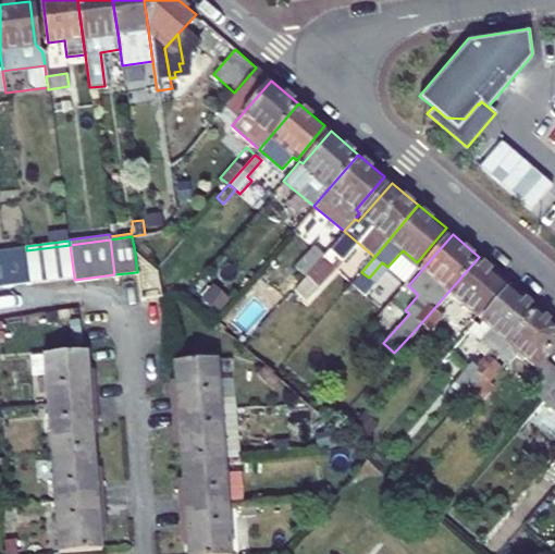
[(74,277),(70,245),(26,250),(31,282),(74,277)]
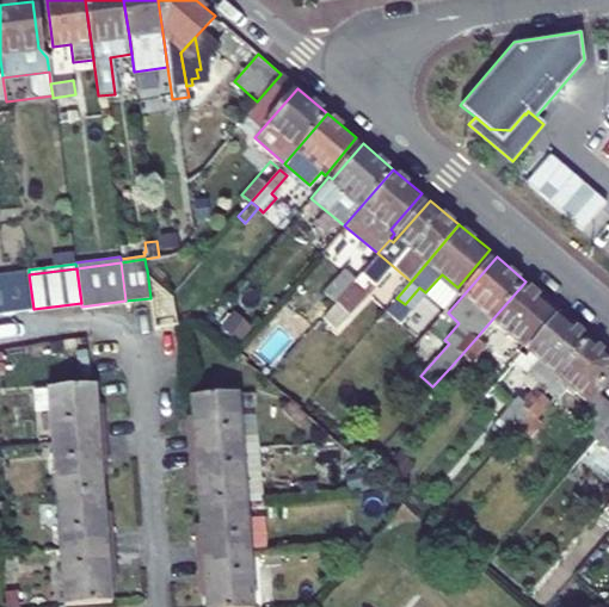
[(343,268),(324,291),(336,301),(356,278),(343,268)]
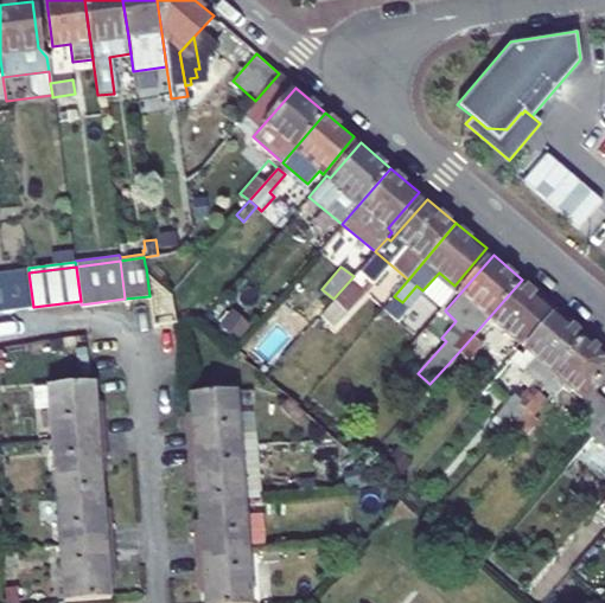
[(7,310),(33,307),(29,273),(2,276),(7,310)]
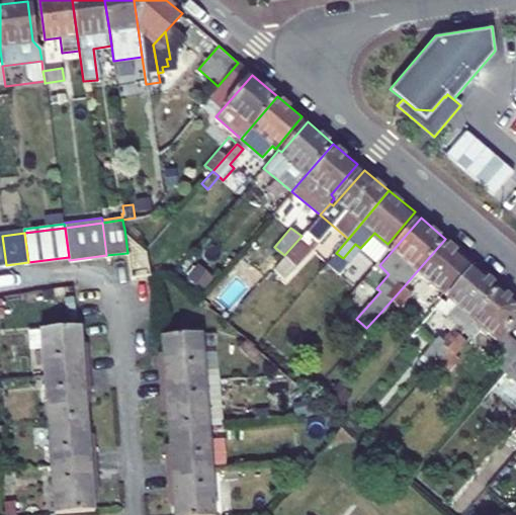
[(273,268),(284,278),(313,245),(302,236),(284,255),(273,268)]
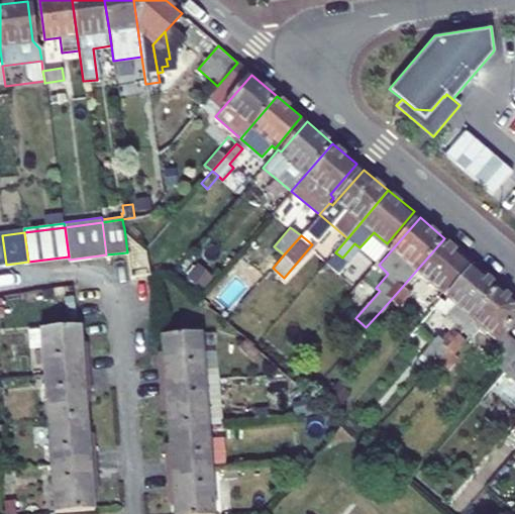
[(432,300),(442,290),(443,290),(470,260),(444,238),(408,280),(432,300)]
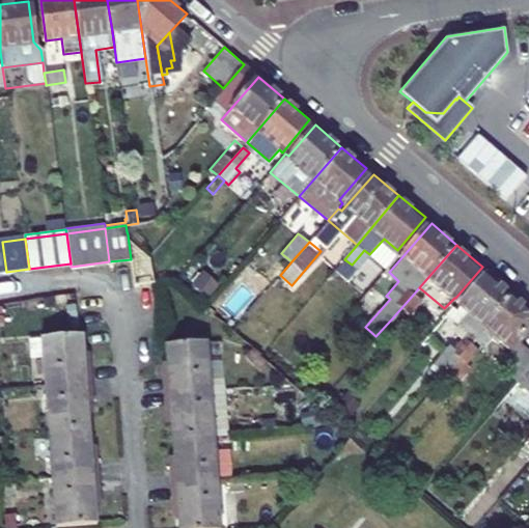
[(447,370),(472,342),(475,338),(513,294),(488,272),(456,308),(453,306),(446,313),(458,323),(468,331),(462,338),(454,346),(451,343),(428,370),(439,380),(447,370)]
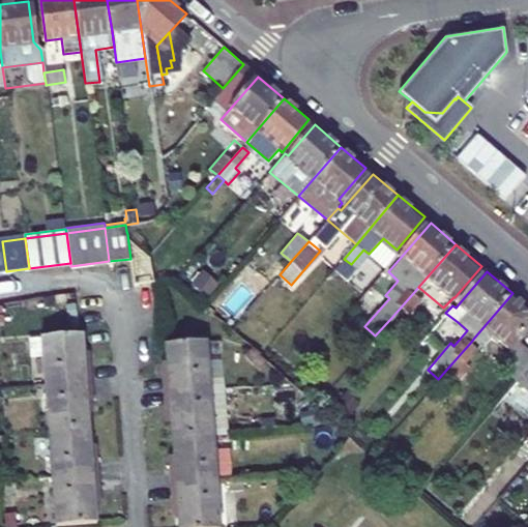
[(389,320),(398,326),(420,299),(413,293),(389,320)]
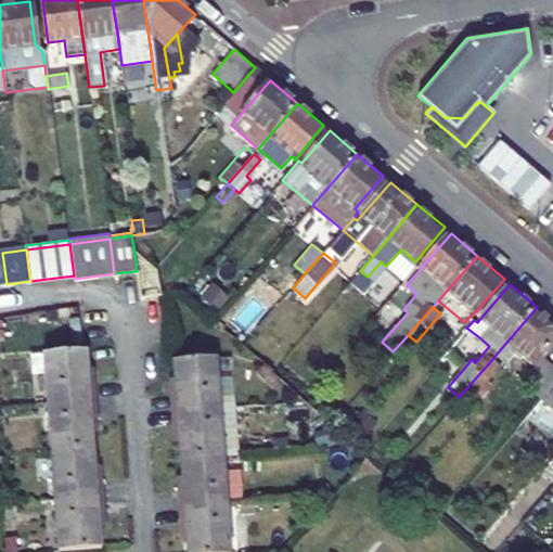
[(537,363),(523,381),(538,394),(552,375),(552,362),(544,355),(552,345),(552,320),(537,307),(497,354),(506,362),(518,348),(537,363)]
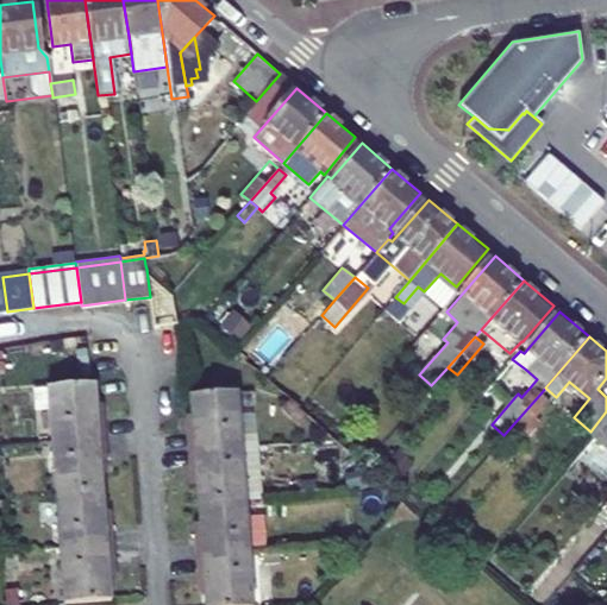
[(519,379),(530,388),(537,379),(526,370),(519,379)]
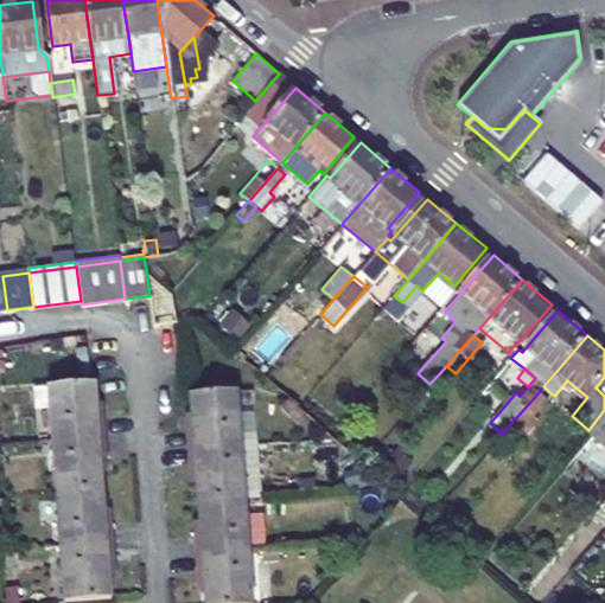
[(94,402),(93,382),(46,385),(50,440),(102,435),(100,417),(95,418),(94,402)]
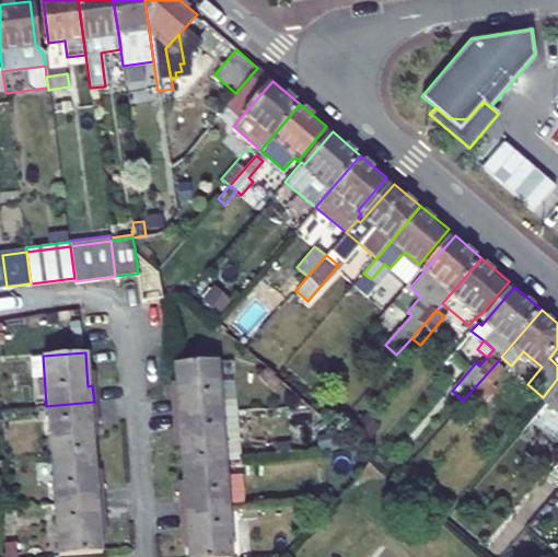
[(274,390),(283,379),(278,373),(258,356),(248,368),(274,390)]
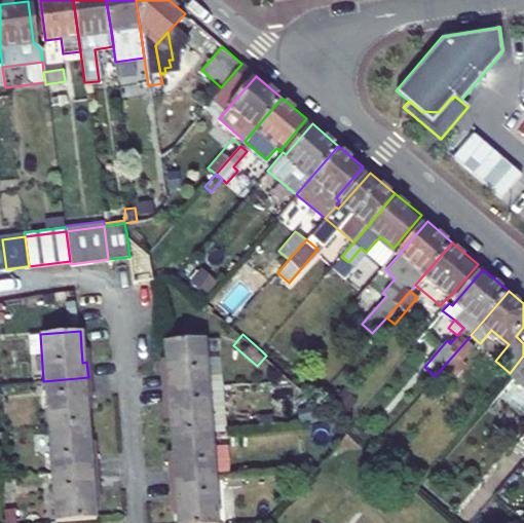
[(0,359),(9,358),(7,337),(0,338),(0,359)]
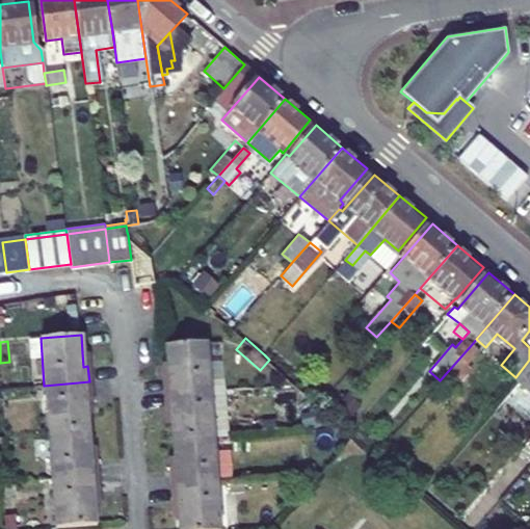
[(474,368),(468,364),(480,348),(473,343),(448,371),(461,382),(474,368)]
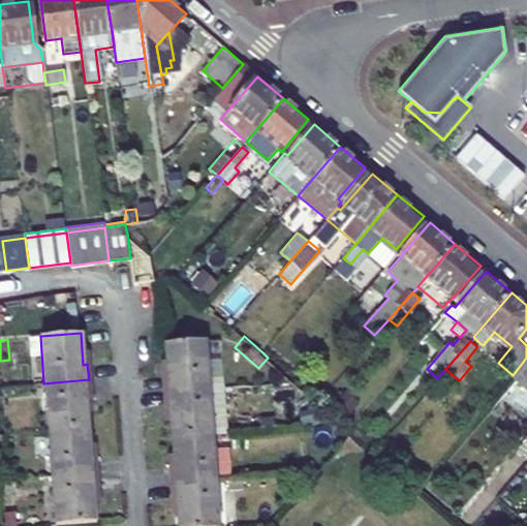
[(166,374),(162,375),(163,390),(209,387),(206,342),(164,344),(165,361),(166,374)]
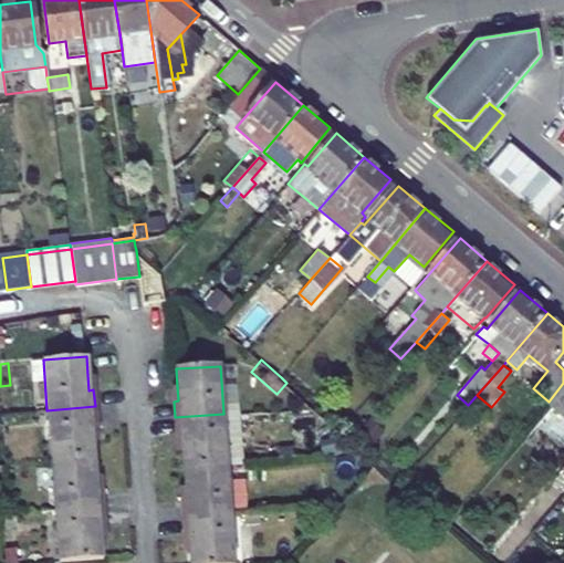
[(563,383),(549,402),(553,406),(563,393),(563,383)]
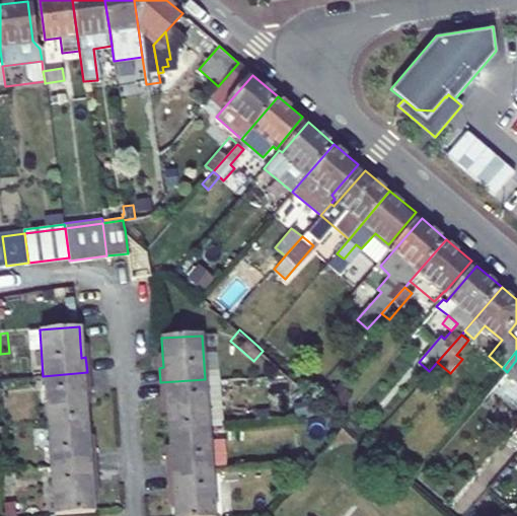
[(516,360),(507,372),(513,376),(516,371),(516,360)]
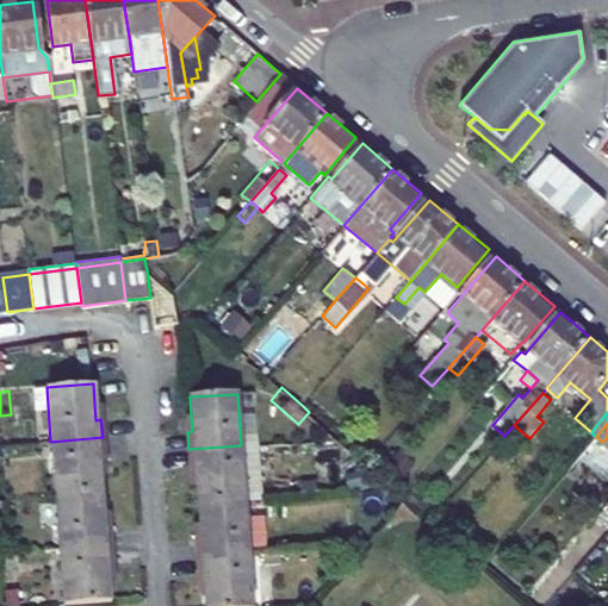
[(100,474),(99,457),(104,456),(103,437),(50,442),(55,497),(101,493),(100,474)]
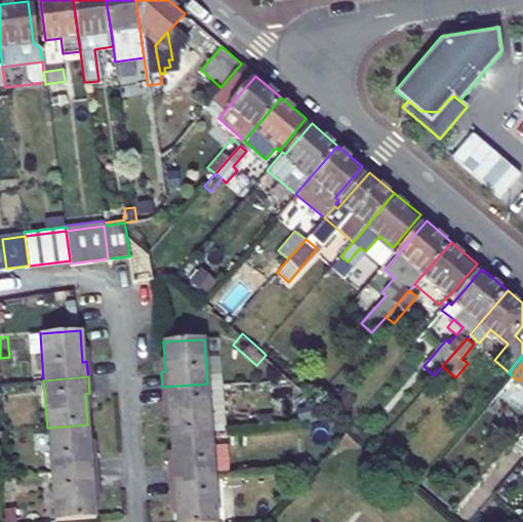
[(169,416),(170,434),(211,430),(207,384),(162,387),(163,403),(168,403),(169,416)]
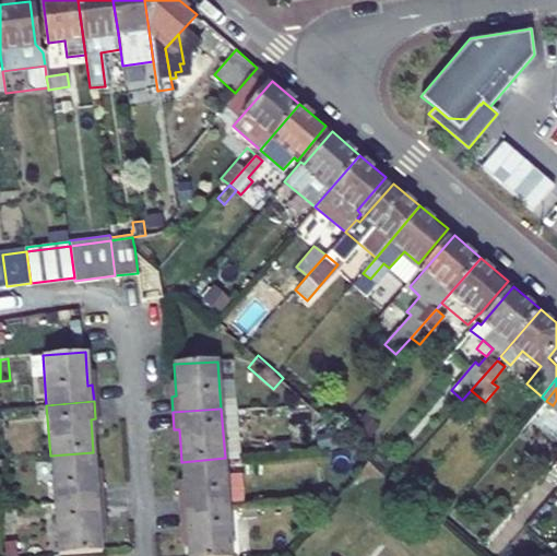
[(101,484),(96,484),(94,469),(93,452),(50,456),(54,504),(102,500),(101,484)]
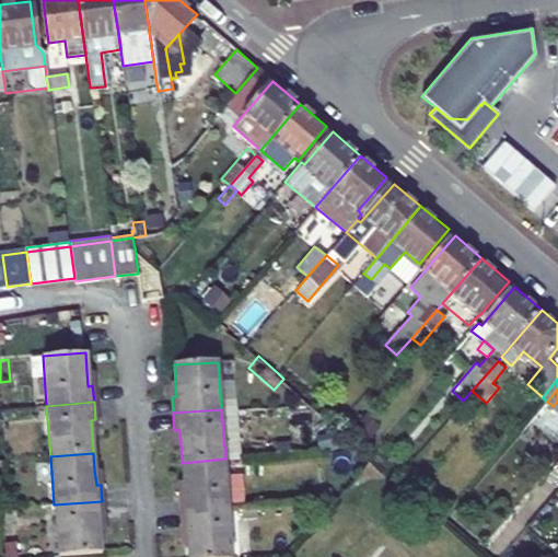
[(178,496),(181,512),(229,509),(225,459),(182,463),(183,479),(184,495),(178,496)]
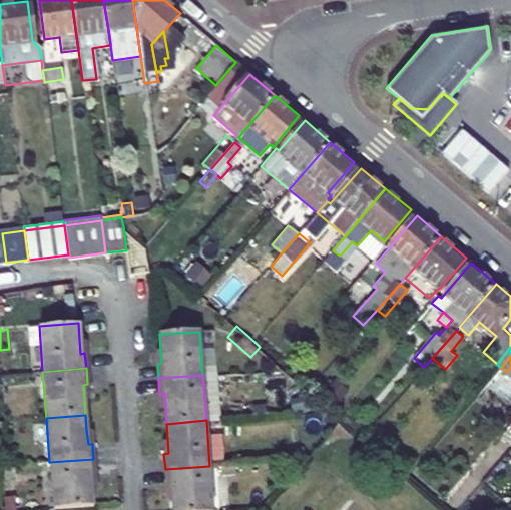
[(510,426),(502,436),(510,443),(510,426)]
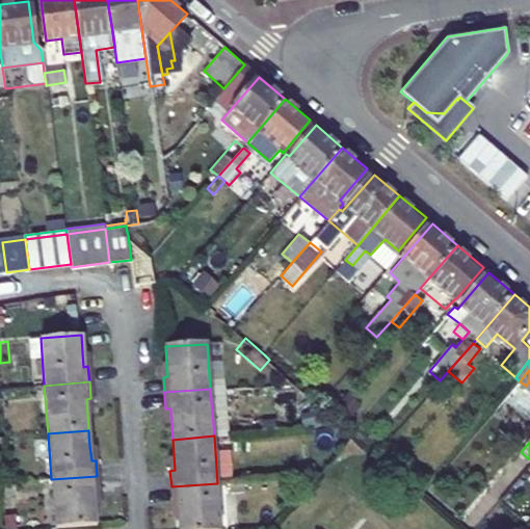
[(94,493),(98,493),(97,476),(51,479),(55,527),(97,524),(95,507),(94,493)]
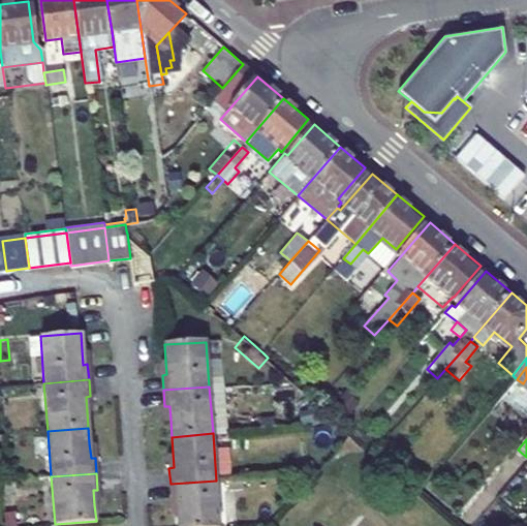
[(4,491),(17,490),(16,480),(4,480),(4,491)]
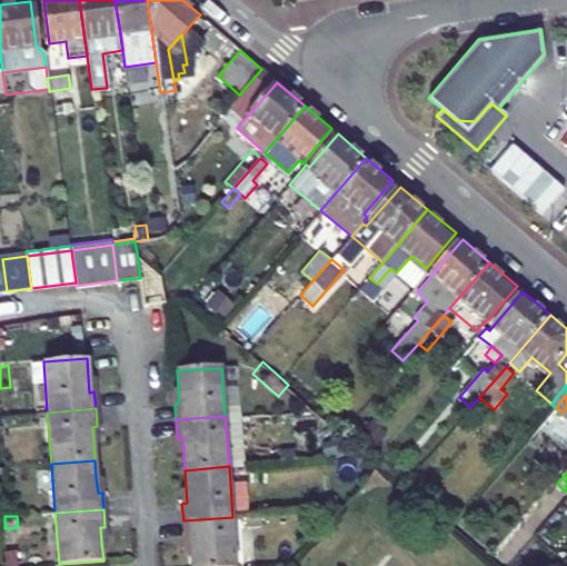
[(190,552),(191,565),(236,565),(232,517),(183,520),(183,537),(189,536),(190,552)]
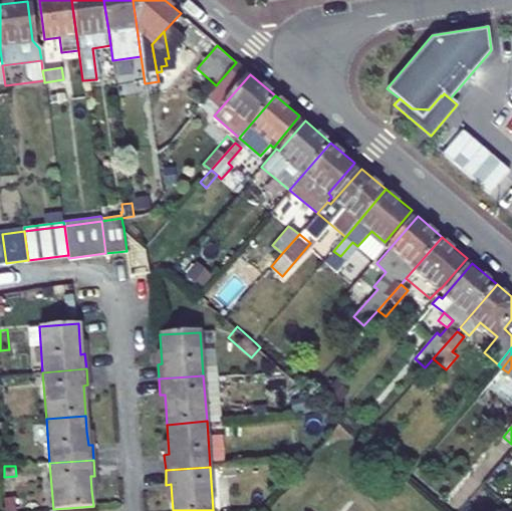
[(2,510),(16,510),(14,495),(3,497),(2,510)]
